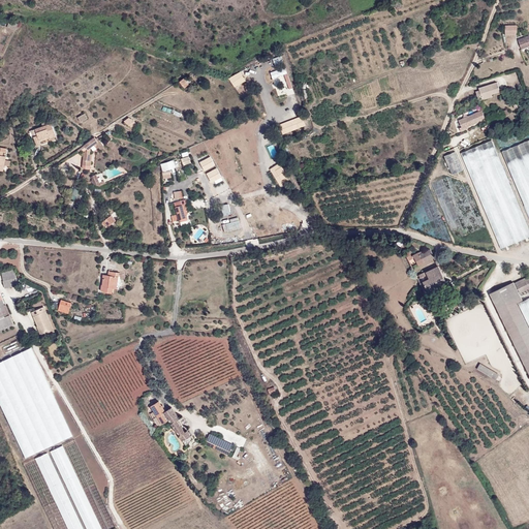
[(506,26),(506,35),(519,35),(518,25),(506,26)]
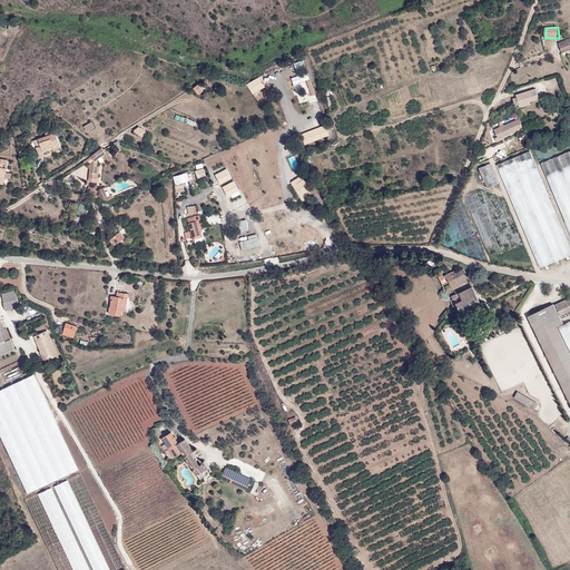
[(569,47),(569,41),(559,46),(561,51),(569,47)]
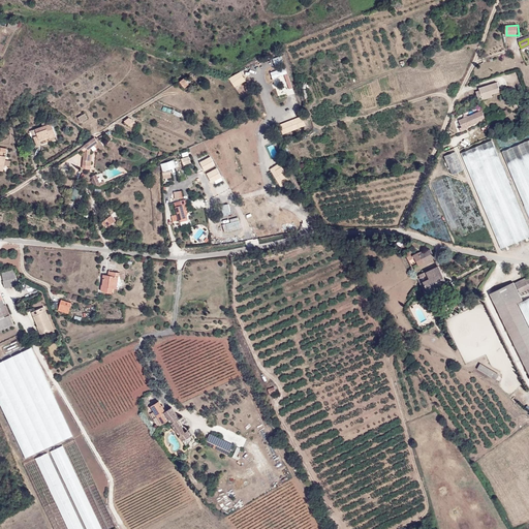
[(289,90),(293,88),(287,67),(272,72),(274,80),(285,75),(289,90)]
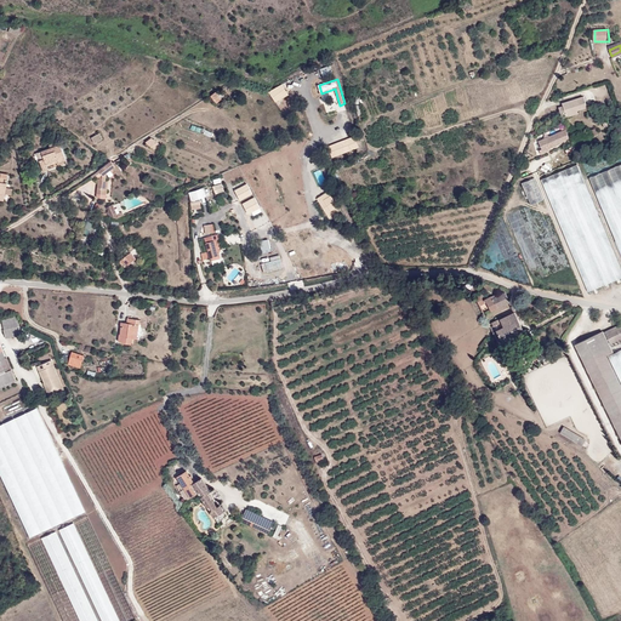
[(269,92),(275,103),(289,96),(283,85),(269,92)]
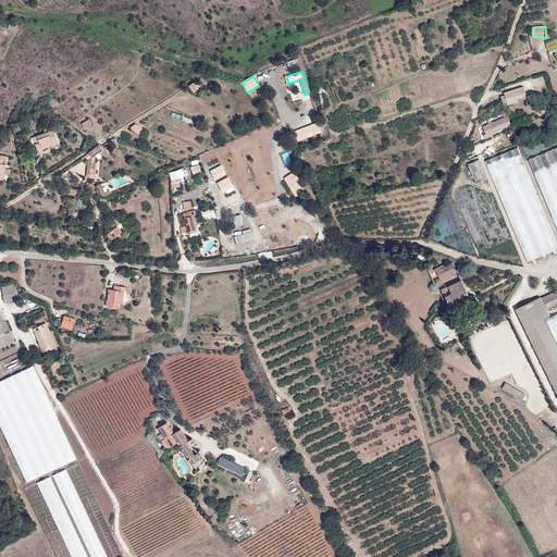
[(507,102),(518,99),(527,96),(523,86),(504,93),(505,95),(500,96),(504,106),(508,104),(507,102)]
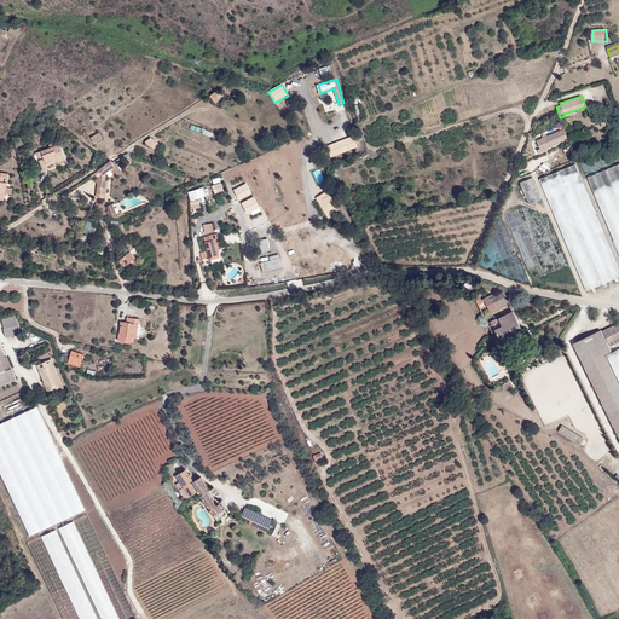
[(568,139),(563,129),(537,140),(542,151),(568,139)]
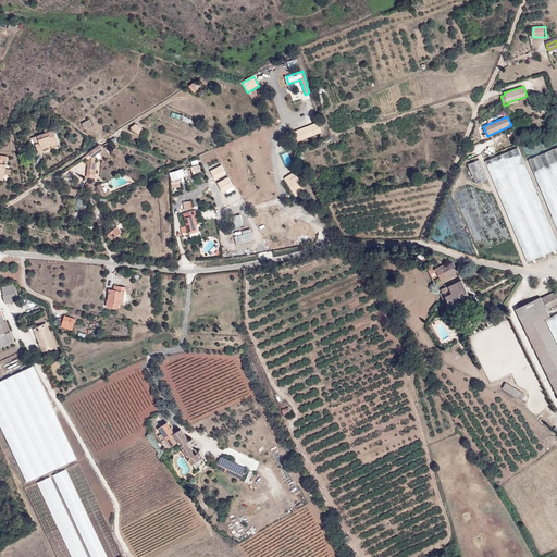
[(85,128),(91,124),(89,120),(82,123),(85,128)]
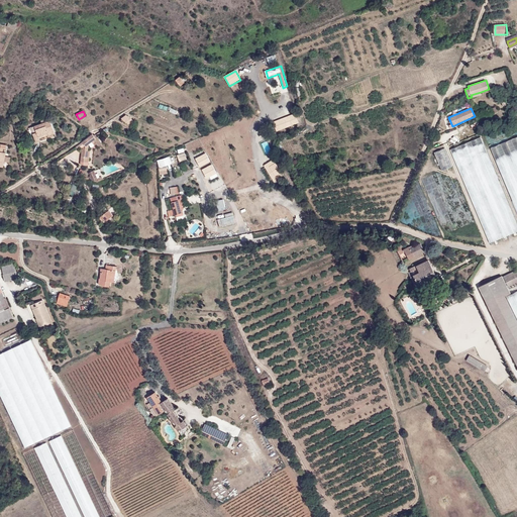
[(273,122),(277,131),(298,124),(294,114),(273,122)]
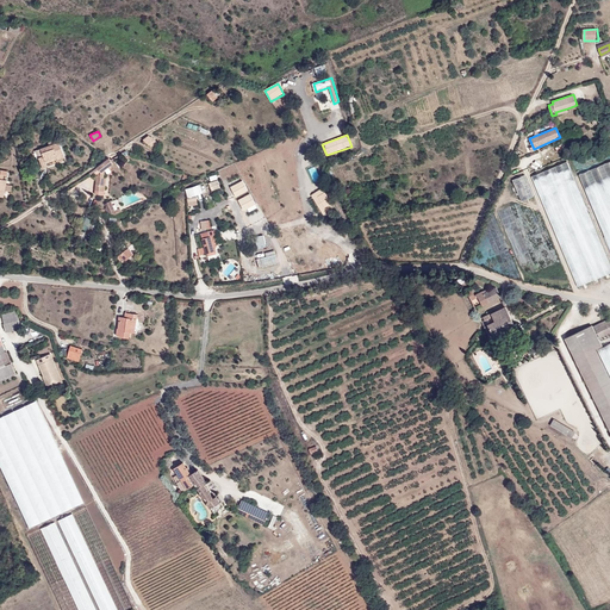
[(57,157),(57,159),(64,156),(60,142),(54,144),(53,139),(48,142),(49,145),(41,149),(44,156),(38,159),(42,168),(48,166),(47,163),(45,161),(57,157)]
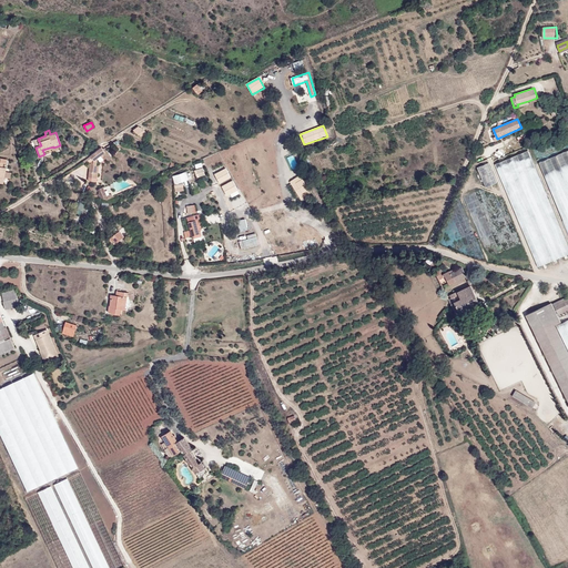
[(567,253),(567,247),(524,141),(492,154),(538,266),(567,253)]
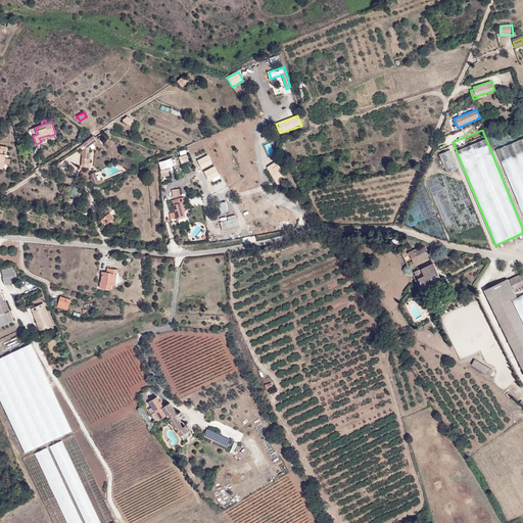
[(86,150),(83,150),(82,162),(82,163),(82,165),(89,167),(89,163),(90,164),(91,155),(89,154),(90,145),(97,140),(95,137),(94,136),(83,144),(86,148),(87,148),(86,150)]
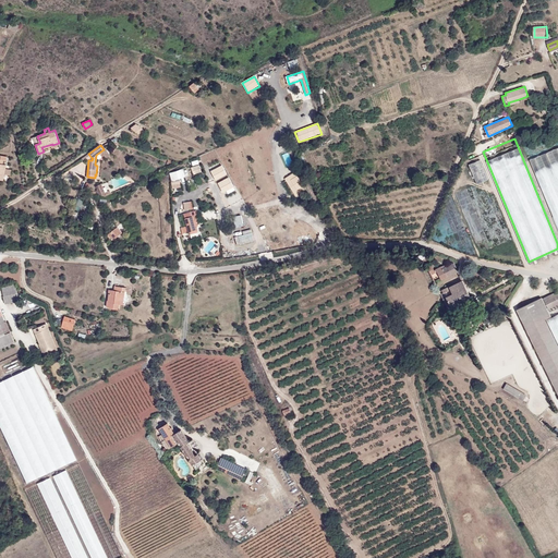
[(110,155),(104,145),(101,146),(104,149),(101,150),(106,158),(110,155)]
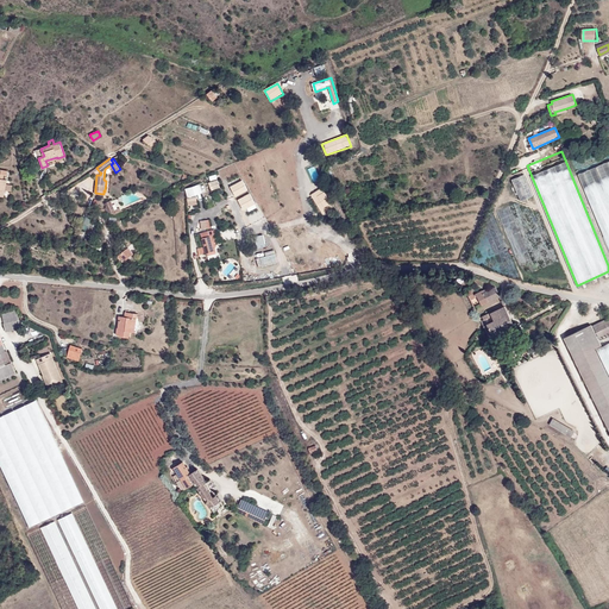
[(608,161),(577,175),(608,250),(608,161)]
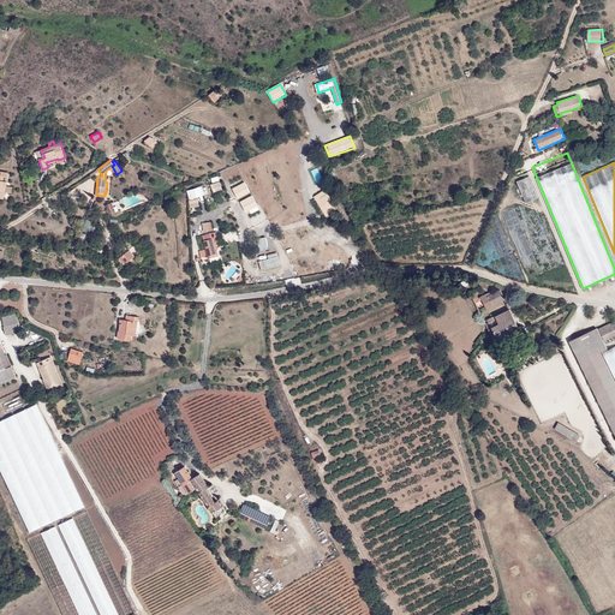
[(317,184),(324,180),(318,168),(312,171),(317,184)]
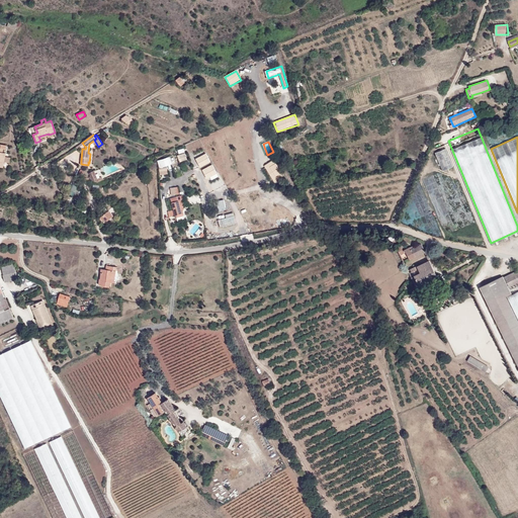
[(445,149),(437,152),(451,186),(473,241),(483,237),(445,149)]
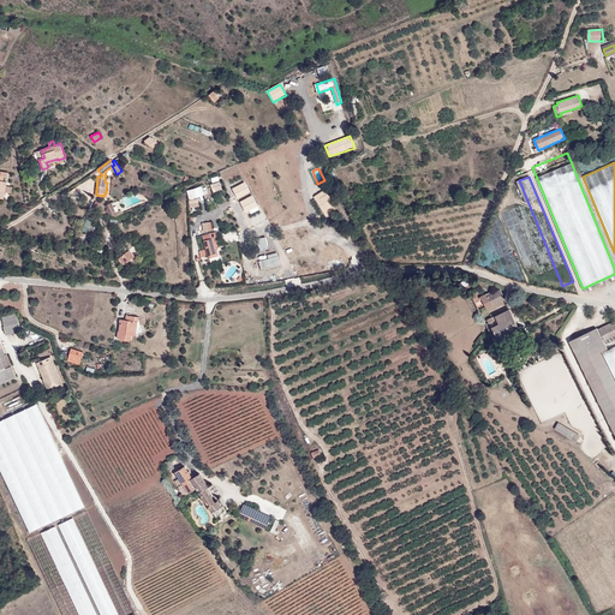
[(536,221),(519,180),(517,181),(523,193),(511,198),(514,207),(502,213),(507,225),(495,230),(515,276),(527,272),(531,280),(543,275),(545,284),(559,279),(561,287),(562,286),(536,221)]
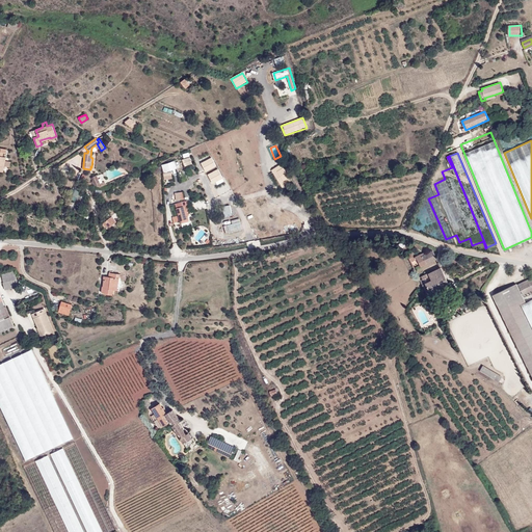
[(206,173),(218,166),(213,157),(202,163),(206,173)]
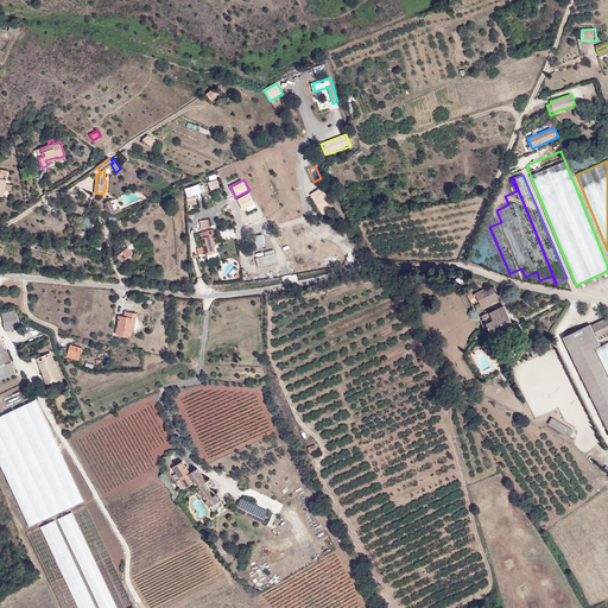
[(195,190),(196,195),(202,192),(200,184),(185,189),(188,194),(195,190)]
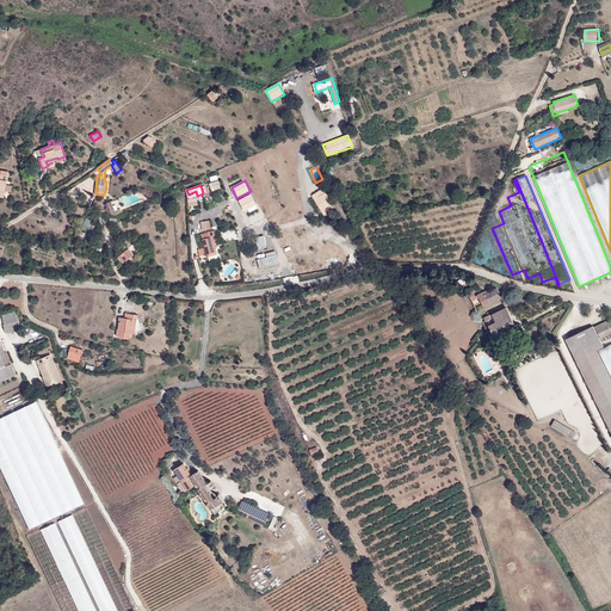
[(313,195),(323,216),(335,209),(325,189),(313,195)]
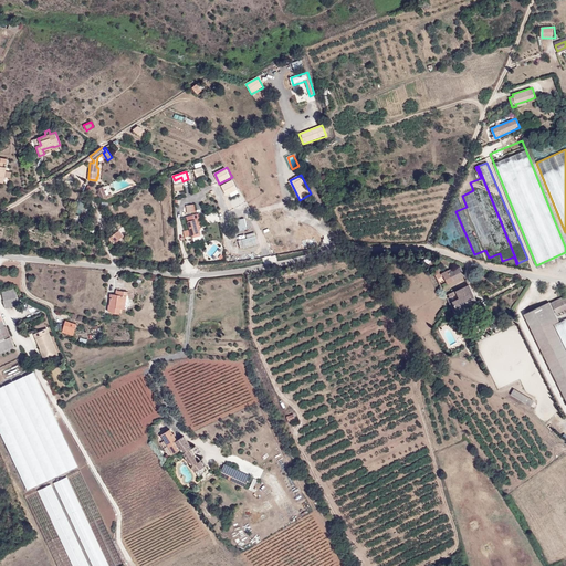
[(221,186),(227,196),(239,190),(232,177),(227,180),(228,182),(221,186)]
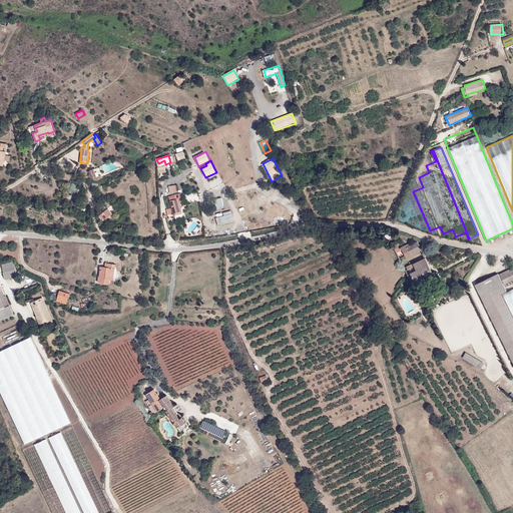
[(101,175),(96,176),(93,168),(88,171),(89,174),(87,175),(89,177),(98,179),(102,178),(101,175)]
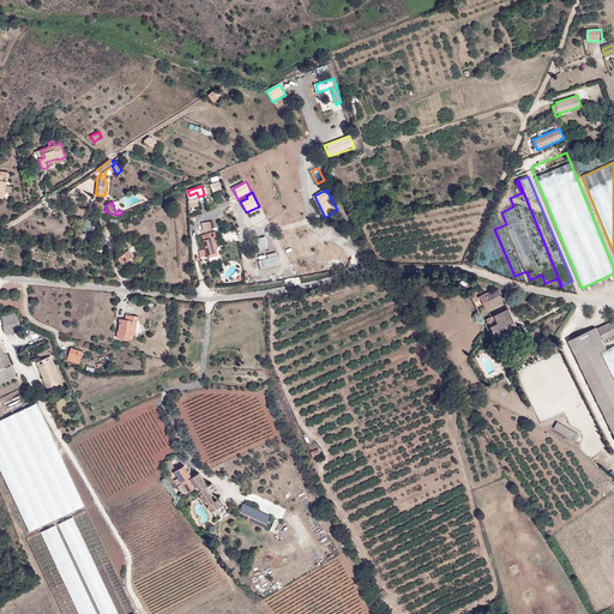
[(204,232),(212,230),(211,222),(203,223),(204,232)]
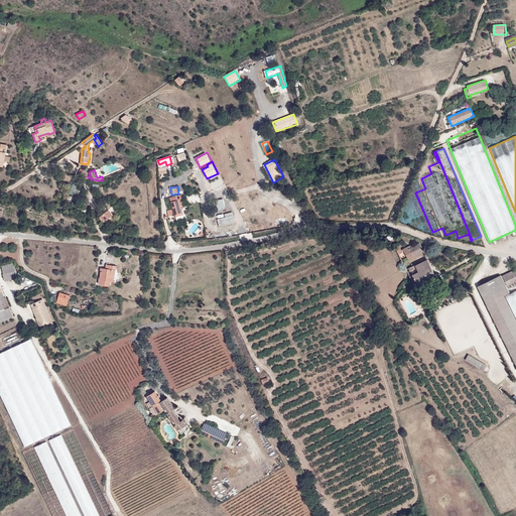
[(170,198),(170,199),(173,210),(169,211),(170,216),(175,215),(181,213),(178,201),(179,201),(181,200),(179,196),(170,198)]
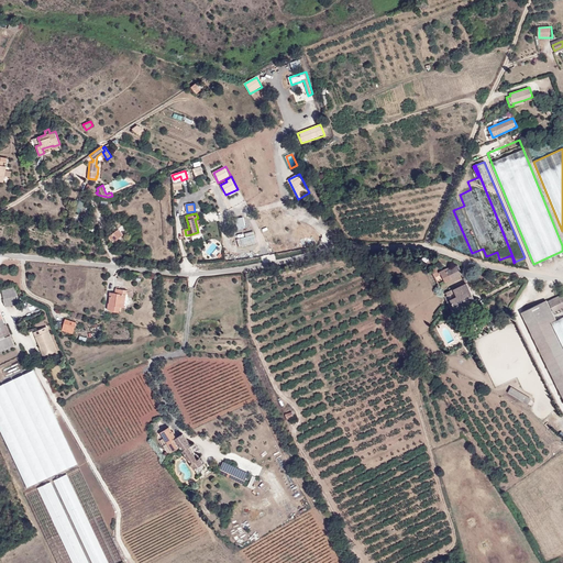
[(239,230),(247,228),(244,217),(235,220),(239,230)]
